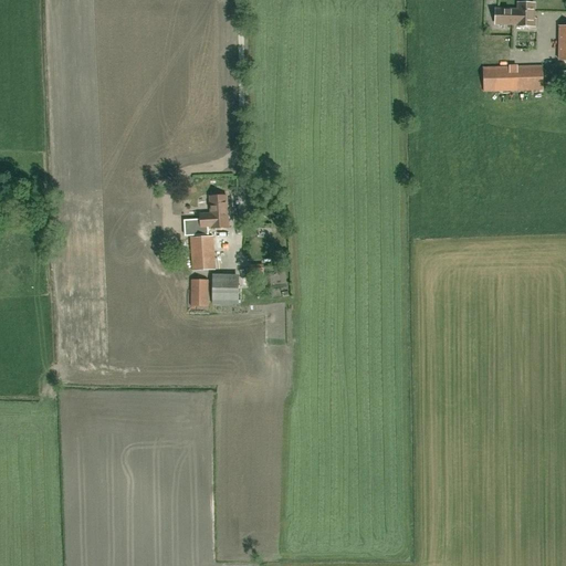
[(495,23),(511,24),(517,24),(517,25),(530,27),(530,19),(534,19),(534,3),(519,3),(519,10),(496,9),(495,23)]
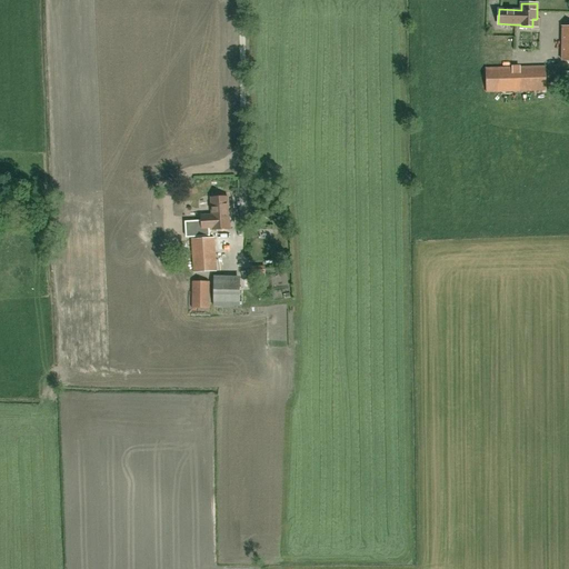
[(487,92),(547,90),(546,67),(486,69),(487,92)]
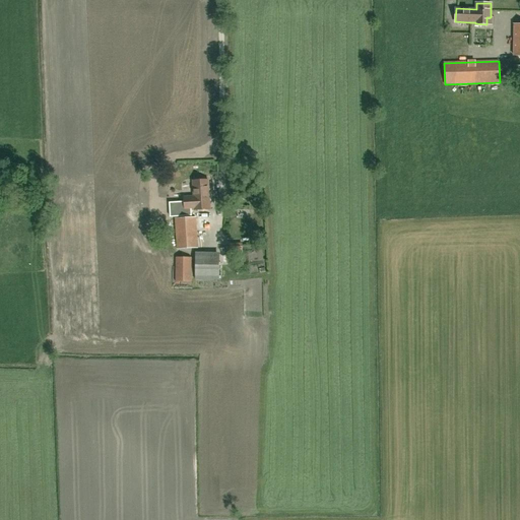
[(210,209),(209,199),(208,180),(193,181),(194,197),(184,197),(185,209),(194,209),(195,210),(210,209)]
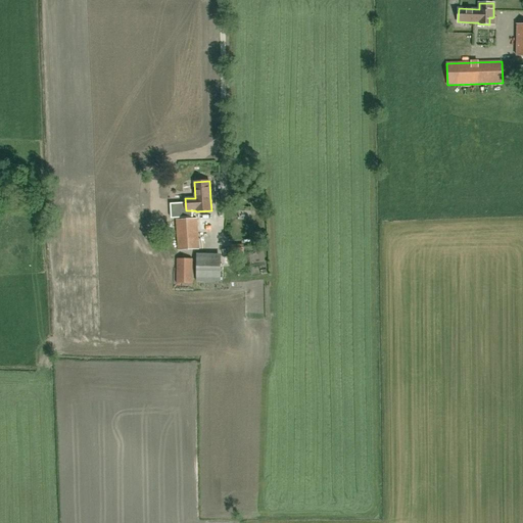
[(178,250),(198,249),(197,219),(176,220),(178,250)]
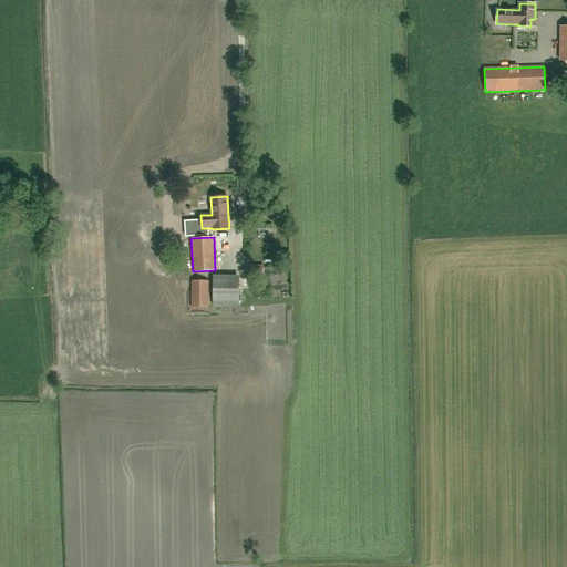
[(249,279),(264,279),(264,267),(249,267),(249,279)]
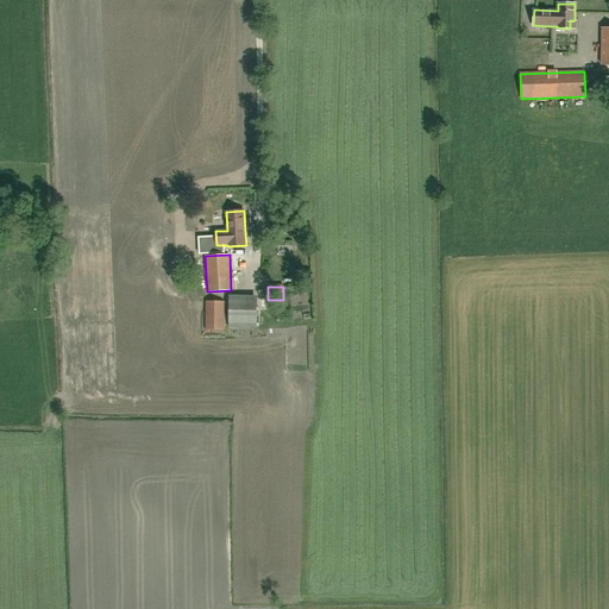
[(257,328),(257,296),(228,296),(228,328),(257,328)]
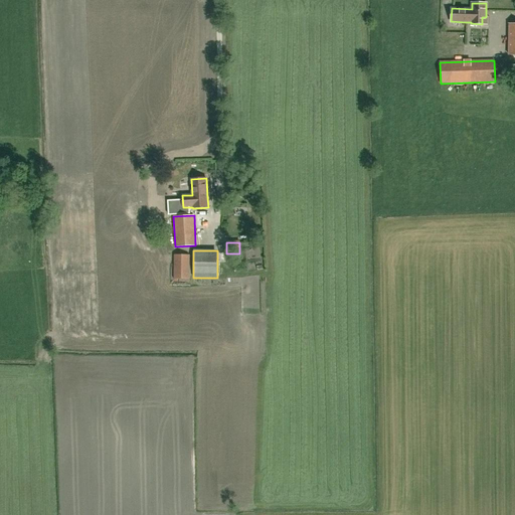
[(189,280),(189,254),(174,254),(173,280),(189,280)]
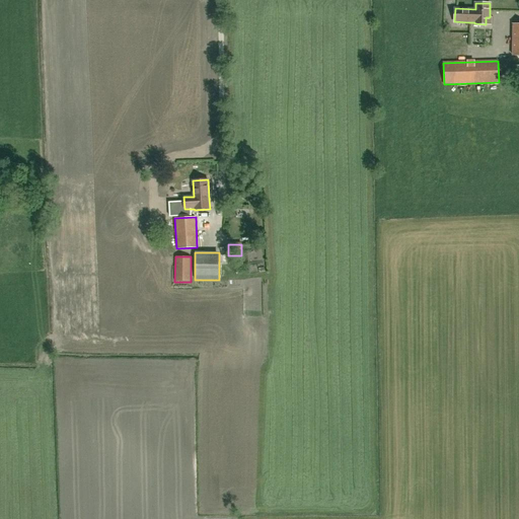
All buildings are outlined.
